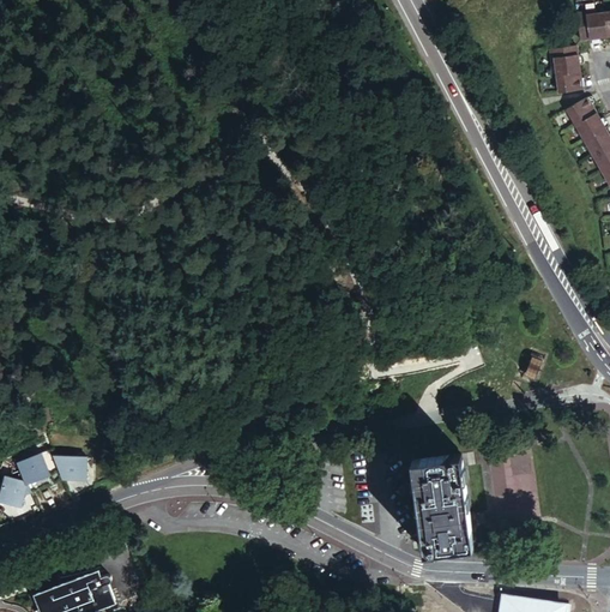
[(577,41),(587,40),(586,35),(609,31),(609,12),(592,15),(591,12),(573,15),(577,41)]
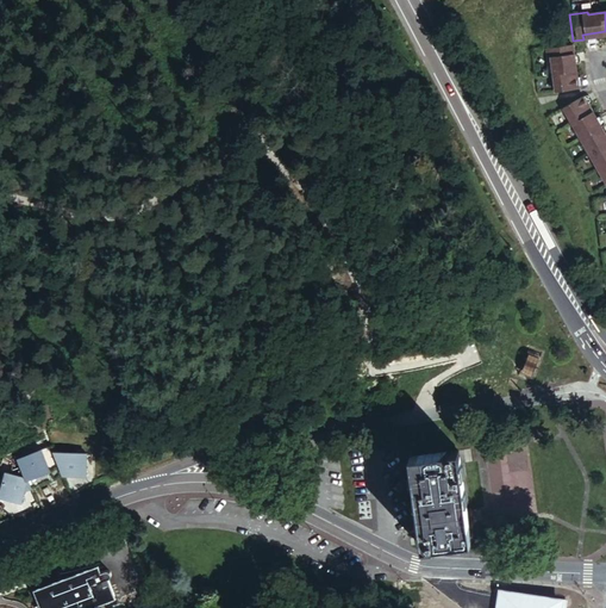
[(551,93),(570,91),(566,56),(570,56),(569,47),(543,50),(545,68),(548,68),(551,93)]
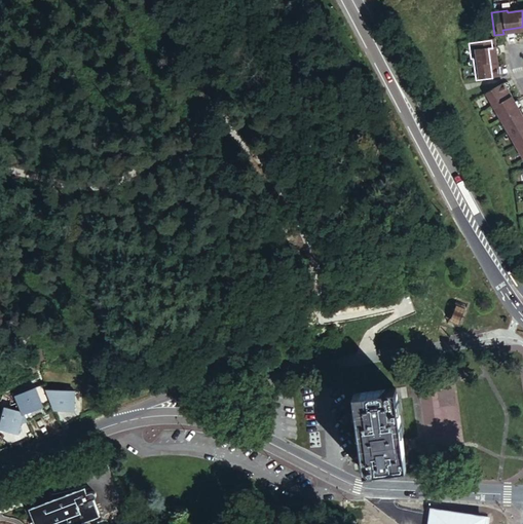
[(492,78),(497,77),(492,48),(488,48),(492,78)]
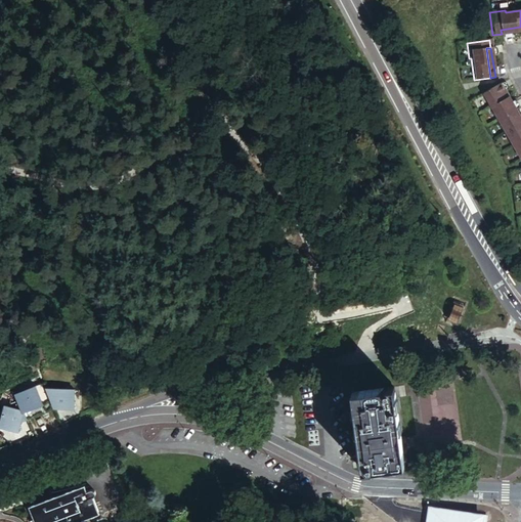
[(500,84),(495,86),(520,129),(520,117),(519,117),(500,84)]
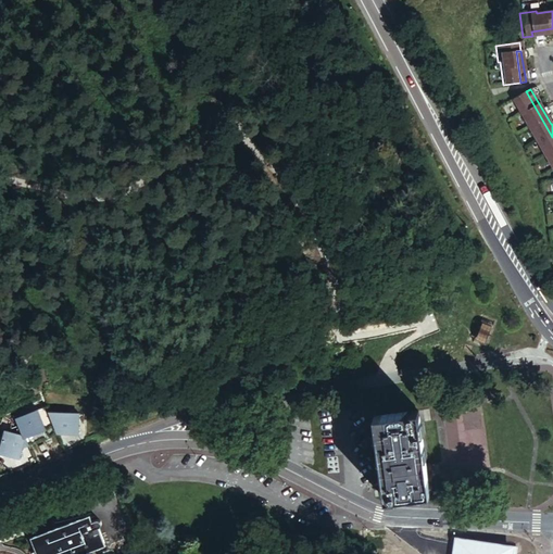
[(552,170),(552,137),(526,91),(512,100),(552,171),(552,170)]
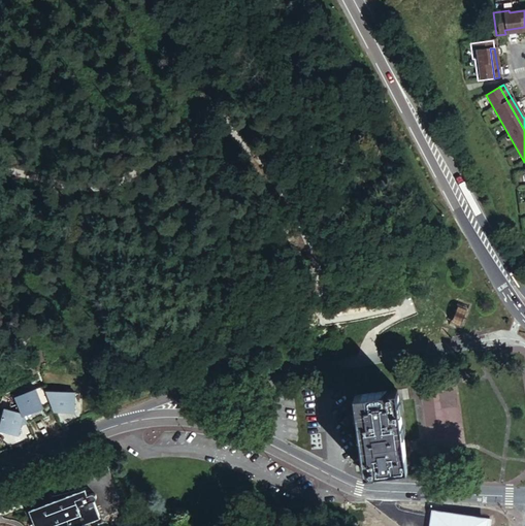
[(43,415),(52,411),(44,391),(41,385),(12,397),(17,405),(24,423),(32,419),(43,415)]
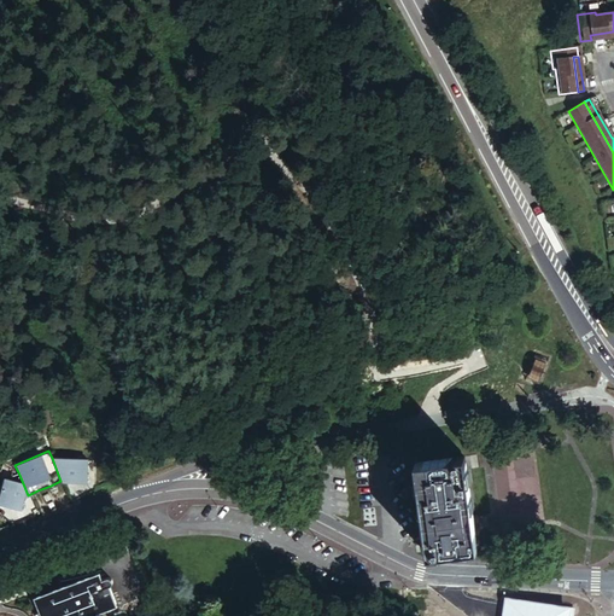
[(52,458),(60,481),(83,482),(85,459),(52,458)]
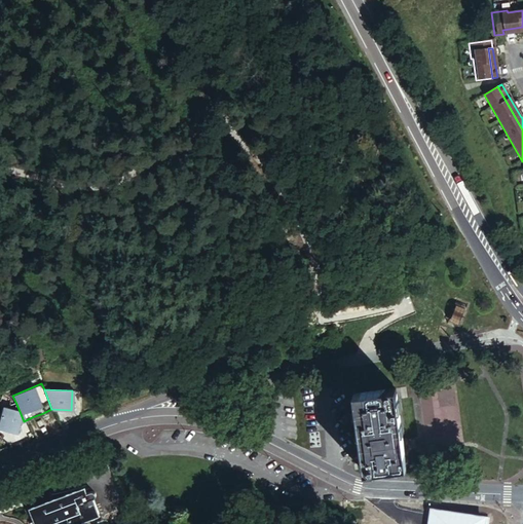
[(391,389),(350,395),(361,473),(402,468),(391,389)]
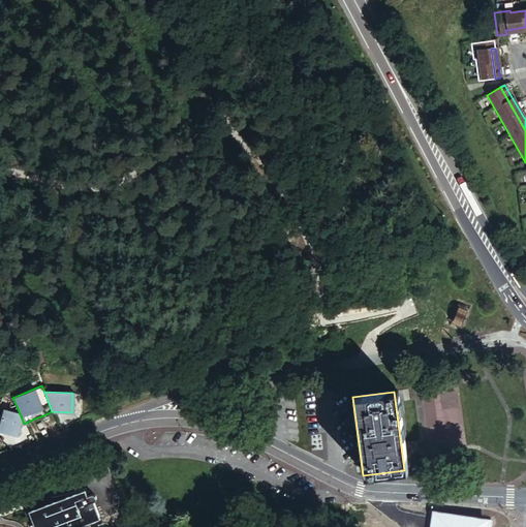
[(18,426),(24,424),(17,406),(16,406),(14,407),(12,412),(2,409),(0,417),(0,431),(16,435),(18,426)]
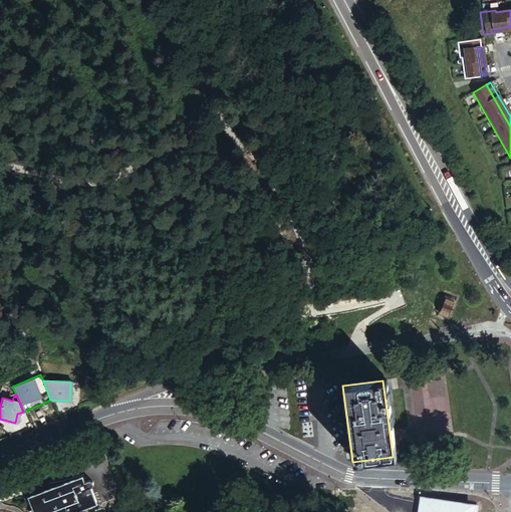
[(70,483),(33,497),(38,511),(78,511),(82,510),(86,508),(98,503),(91,487),(92,486),(93,485),(93,484),(94,483),(94,482),(92,481),(92,480),(90,479),(89,479),(87,480),(82,482),(71,486),(70,483)]
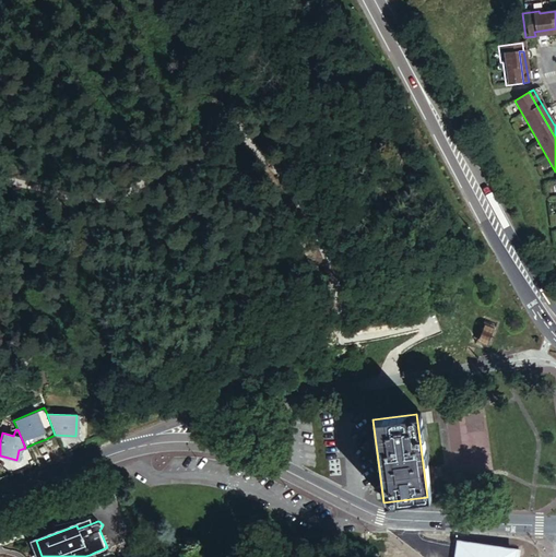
[(42,556),(36,541),(31,542),(36,556),(42,556)]
